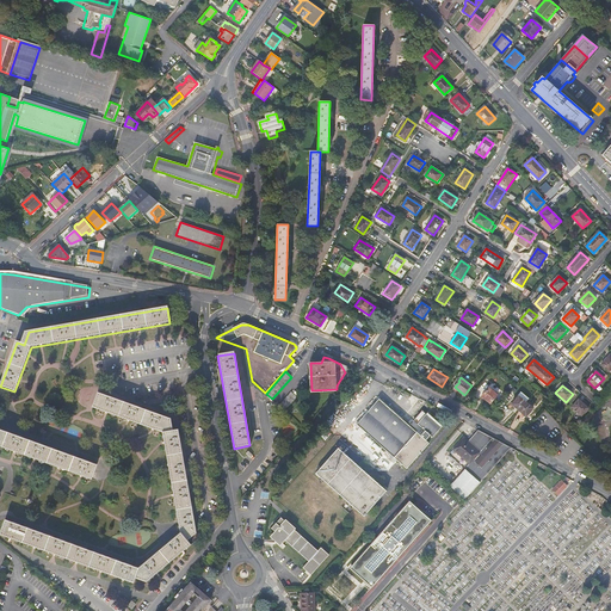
[(489,403),(497,395),(488,388),(481,396),(489,403)]
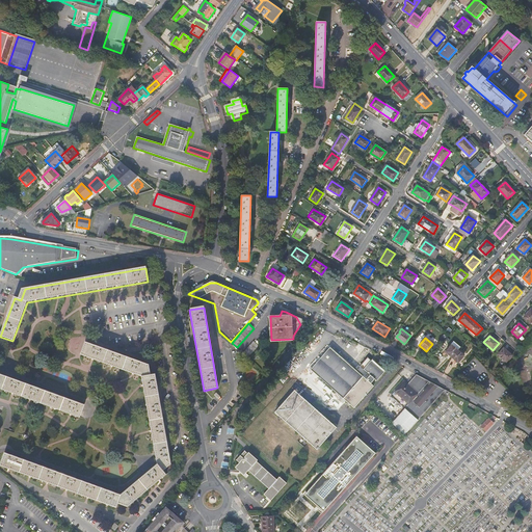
[(457,350),(460,347),(453,341),(449,346),(450,347),(446,351),(452,356),(457,350)]
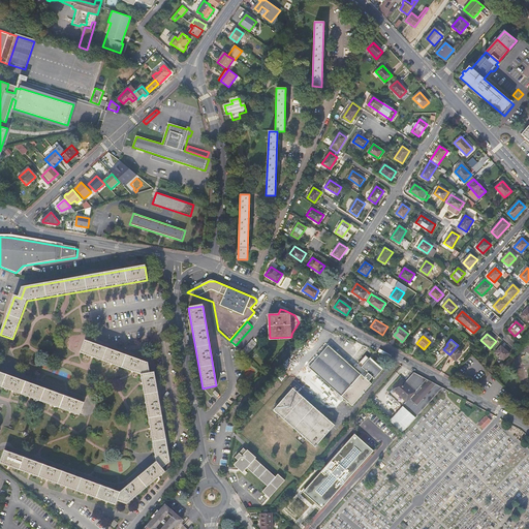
[(156,461),(120,492),(4,450),(0,462),(0,463),(115,504),(118,498),(129,502),(165,471),(161,467),(169,460),(154,372),(143,368),(145,362),(85,340),(80,353),(141,375),(156,461)]
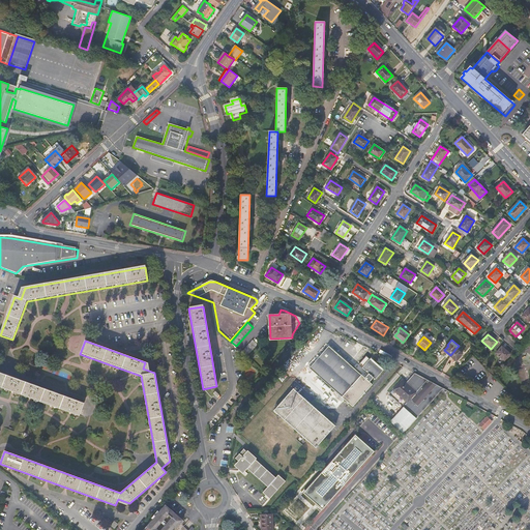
[(242,352),(247,357),(258,345),(253,341),(242,352)]
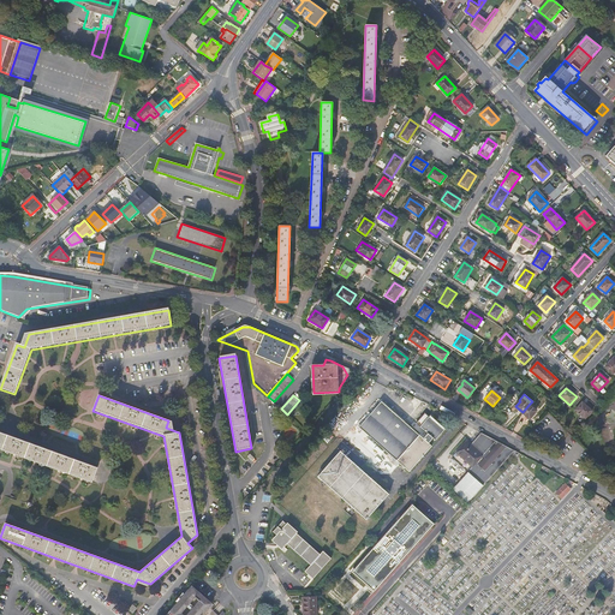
[(423,440),(381,402),(358,428),(408,473),(431,447),(428,445),(433,439),(436,441),(446,430),(433,418),(429,415),(427,416),(425,415),(417,424),(429,435),(423,440)]
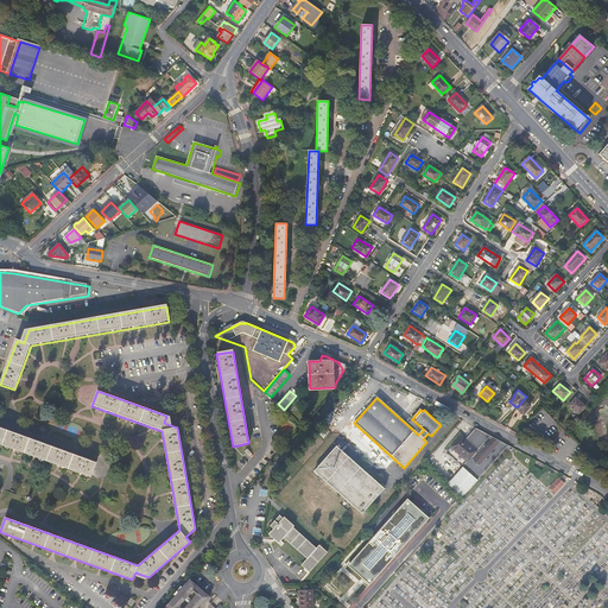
[(586,406),(576,398),(569,405),(578,415),(586,406)]
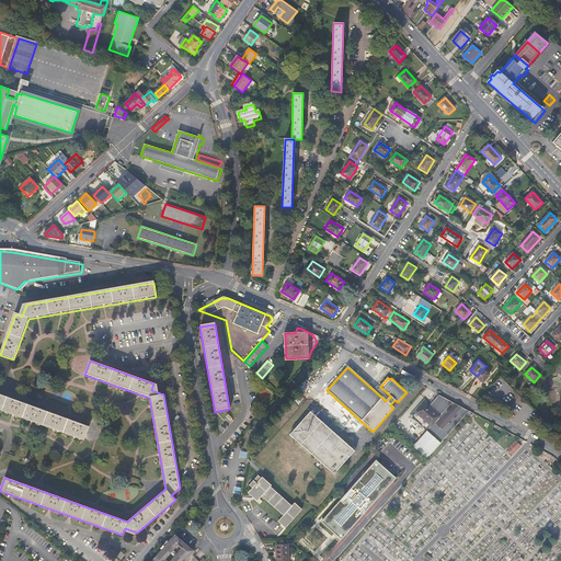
[(482,369),(477,376),(483,382),(490,375),(482,369)]
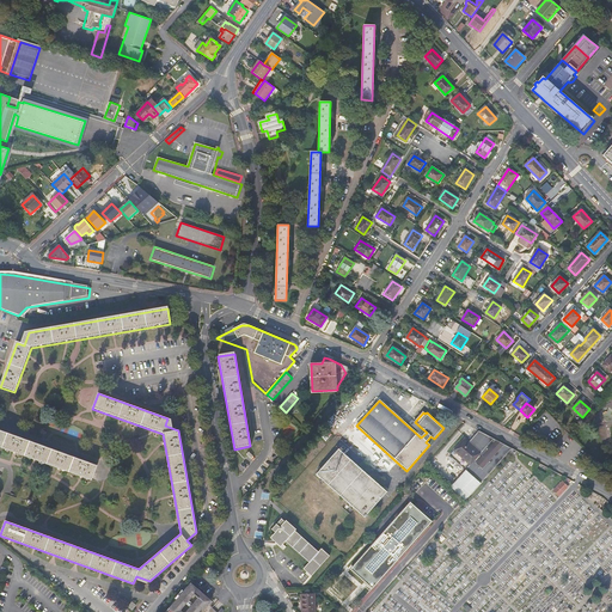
[(0,447),(91,481),(97,466),(0,430),(0,447)]
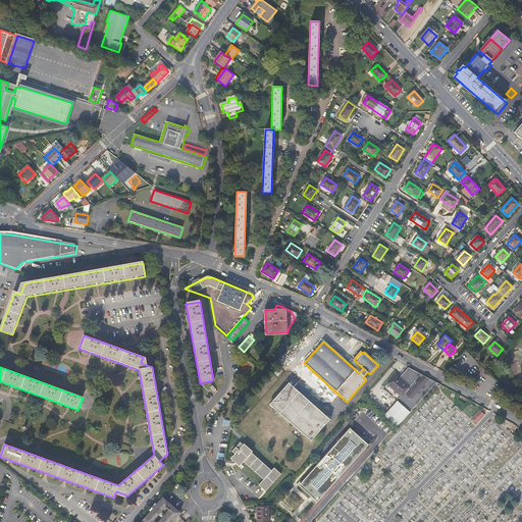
[(414,373),(412,371),(412,370),(407,367),(398,377),(395,374),(385,384),(400,397),(396,401),(382,417),(395,428),(432,385),(434,383),(430,381),(431,380),(430,380),(427,384),(418,376),(419,374),(415,371),(414,373)]
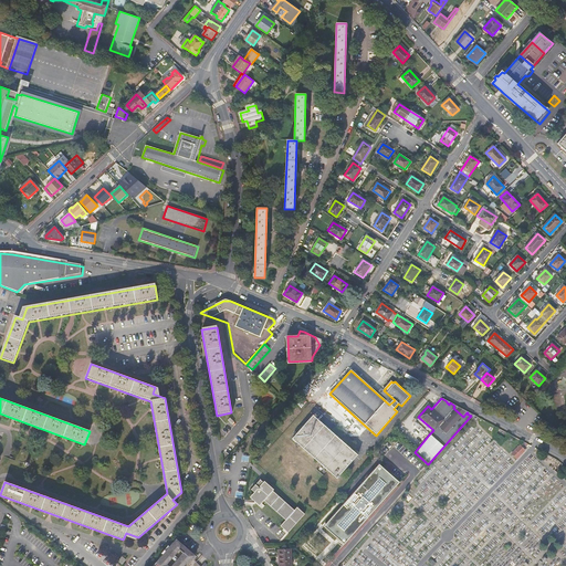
[(467,412),(454,406),(453,408),(463,417),(467,412)]
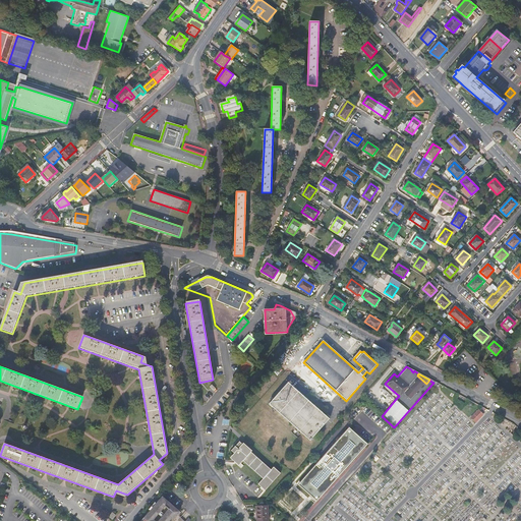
[(290,382),(271,404),(306,436),(303,439),(307,444),(331,417),(290,382)]
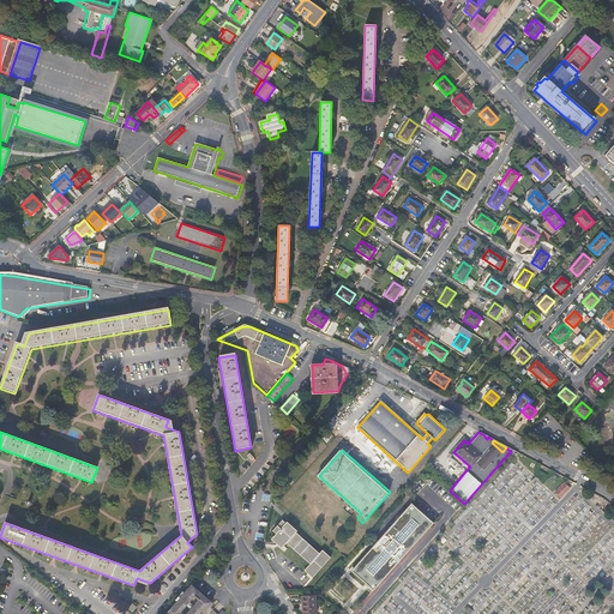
[(561,485),(553,495),(560,500),(564,497),(561,494),(565,488),(561,485)]
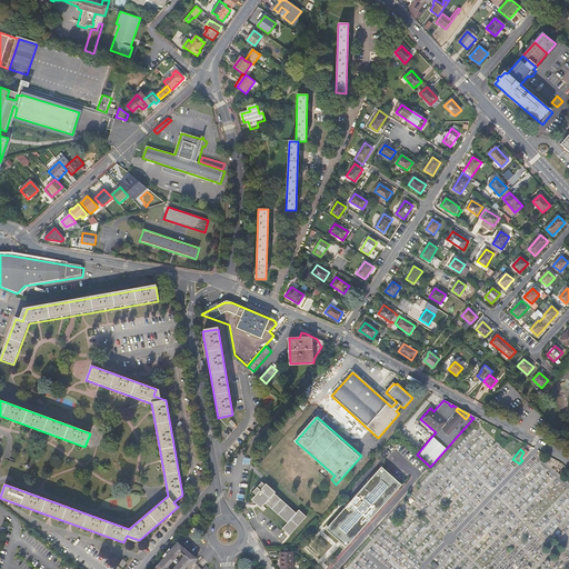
[(379,468),(325,531),(345,549),(368,522),(376,512),(399,486),(379,468)]
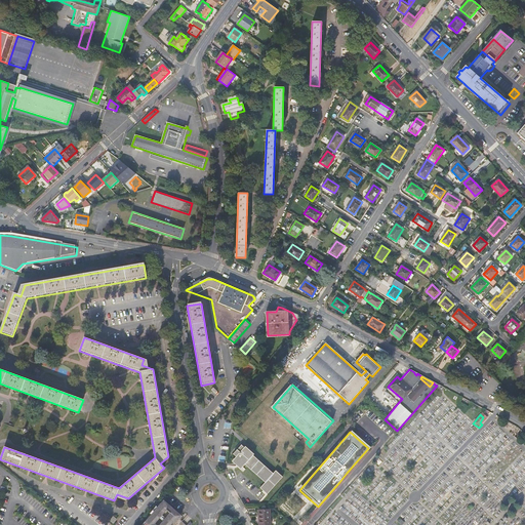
[(232,455),(235,457),(230,463),(239,471),(243,466),(265,483),(259,488),(267,495),(282,478),(274,471),(271,475),(250,457),(252,454),(243,447),(241,450),(238,447),(232,455)]
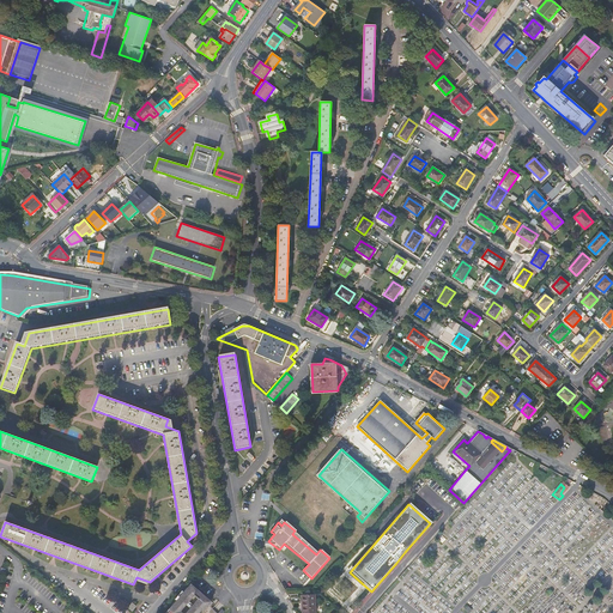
[(405,552),(396,563),(399,564),(407,554),(405,552)]
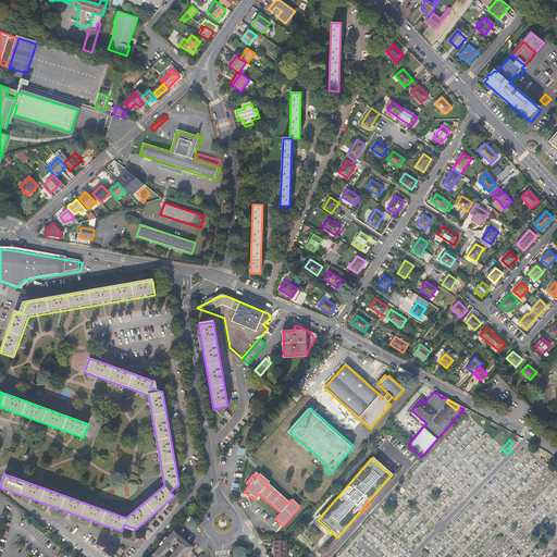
[(182,556),(185,555),(186,555),(189,551),(188,549),(192,546),(174,531),(151,556),(182,556)]
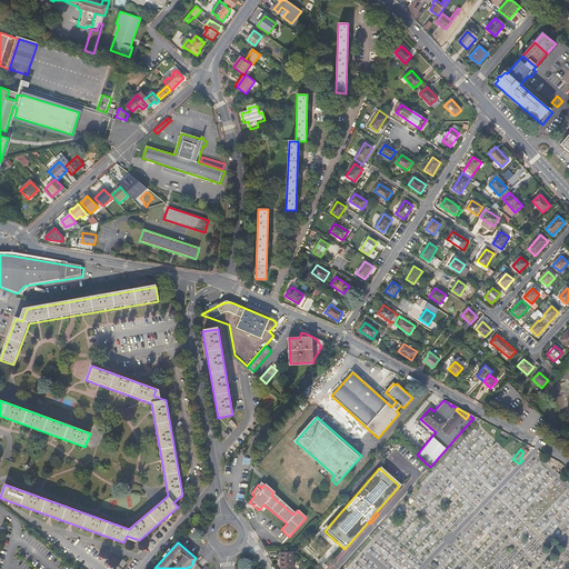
[(293,568),(293,555),(281,556),(281,568),(293,568)]
